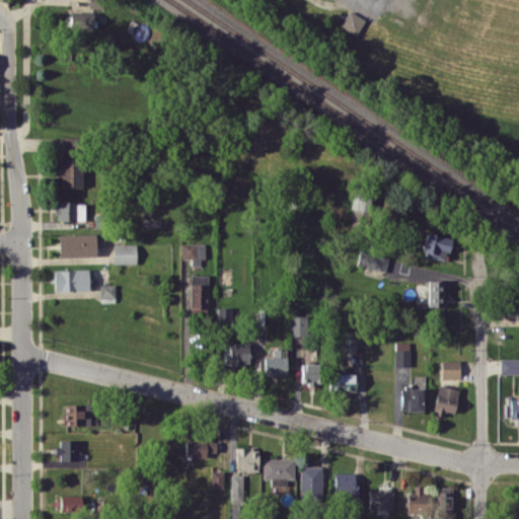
[(101,0),(87,0),(88,8),(102,7),(101,0)]
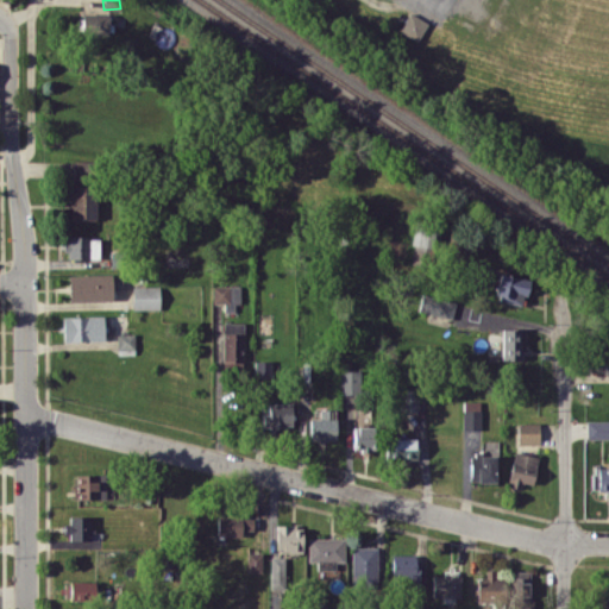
[(427,20),(408,12),(400,32),(419,41),(427,20)]
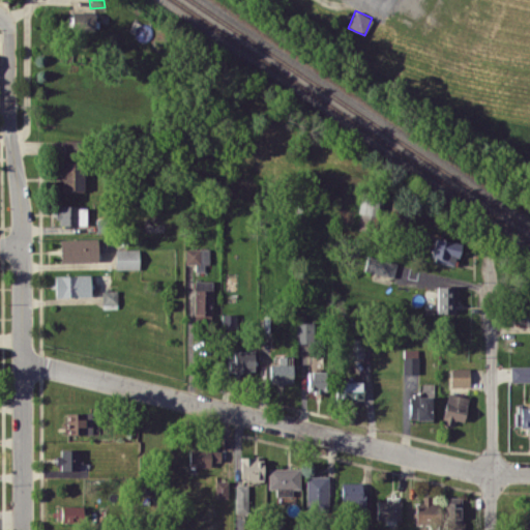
[(68,30),(93,31),(93,11),(69,11),(68,30)]
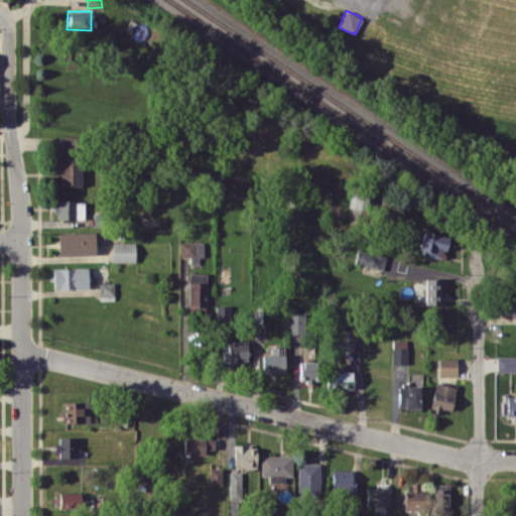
[(81,185),(82,157),(58,157),(57,185),(81,185)]
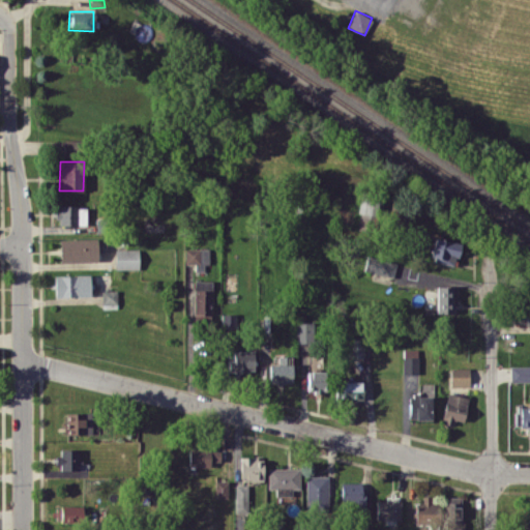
[(372,214),(372,199),(359,199),(359,213),(372,214)]
